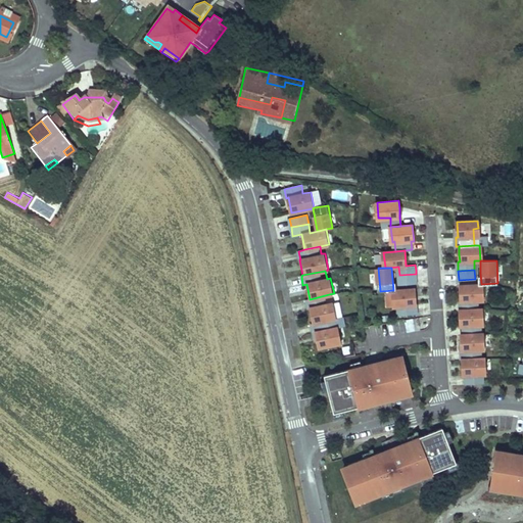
[(416,274),(399,275),(400,285),(417,283),(416,274)]
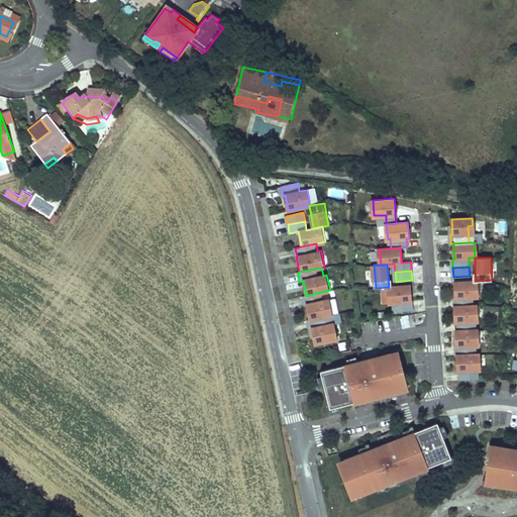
[(472,305),(471,297),(477,296),(476,281),(453,282),(453,290),(454,297),(453,297),(454,306),(472,305)]
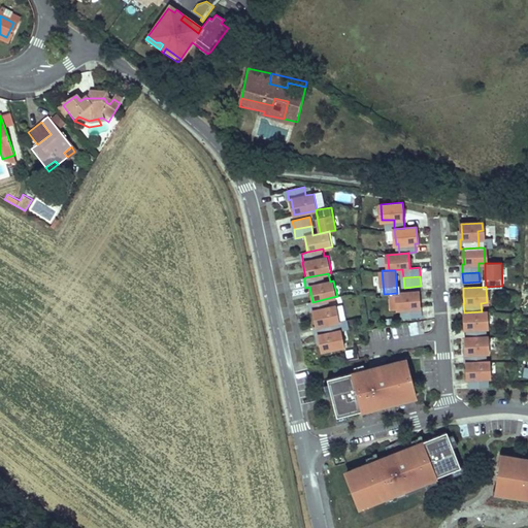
[(420,299),(419,292),(397,293),(398,309),(402,309),(403,318),(421,317),(420,307),(420,299)]
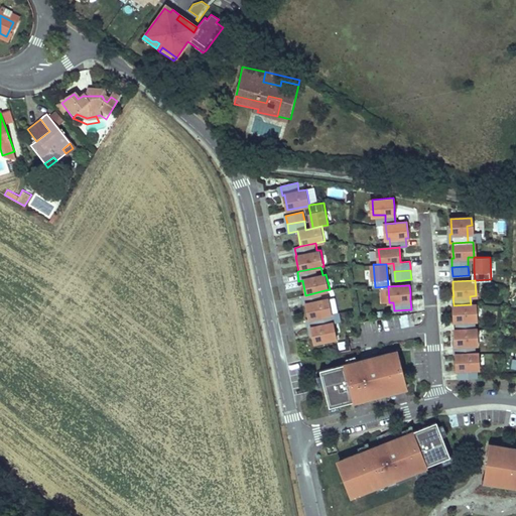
[(333,313),(330,298),(327,299),(325,290),(305,295),(302,295),(303,304),(305,304),(308,319),(333,313)]
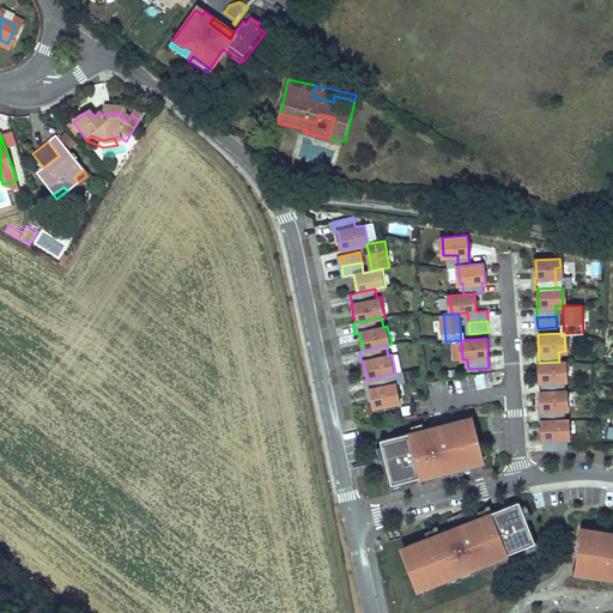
[(566,381),(565,362),(559,362),(539,363),(540,372),(540,382),(544,382),(544,392),(560,390),(559,381),(566,381)]
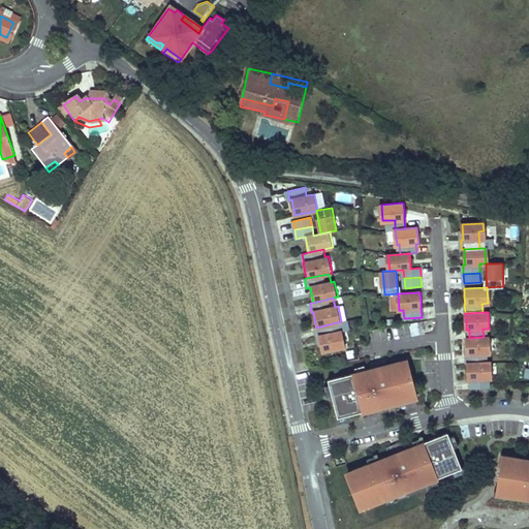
[(346,346),(343,331),(350,329),(348,320),(341,321),(316,328),(315,328),(316,336),(318,336),(321,351),(346,346)]
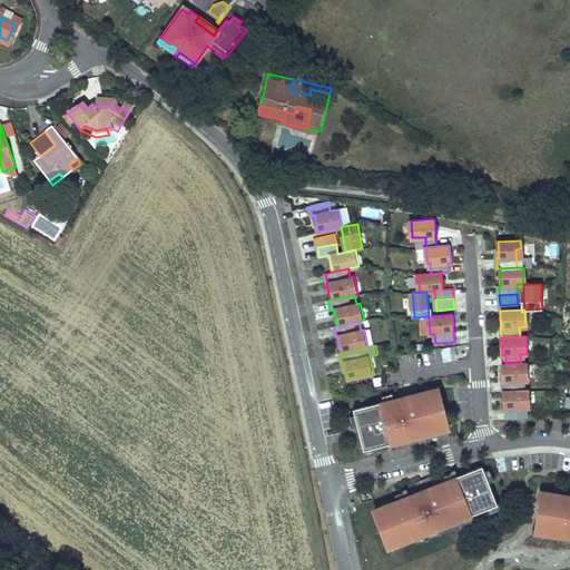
[(528,381),(527,363),(521,363),(505,364),(502,364),(503,373),(503,382),(505,382),(505,391),(523,390),(522,381),(528,381)]
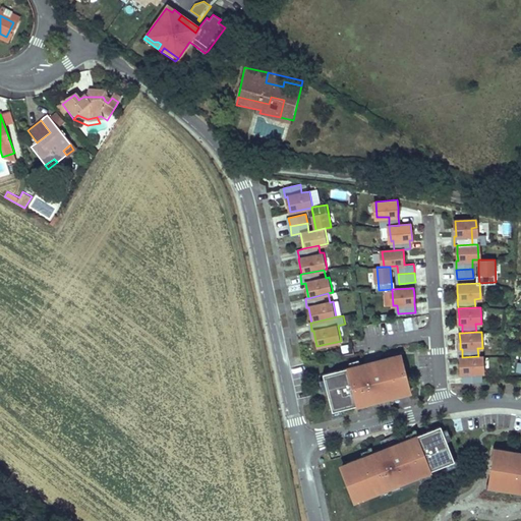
[(403,361),(401,353),(394,355),(396,363),(403,361)]
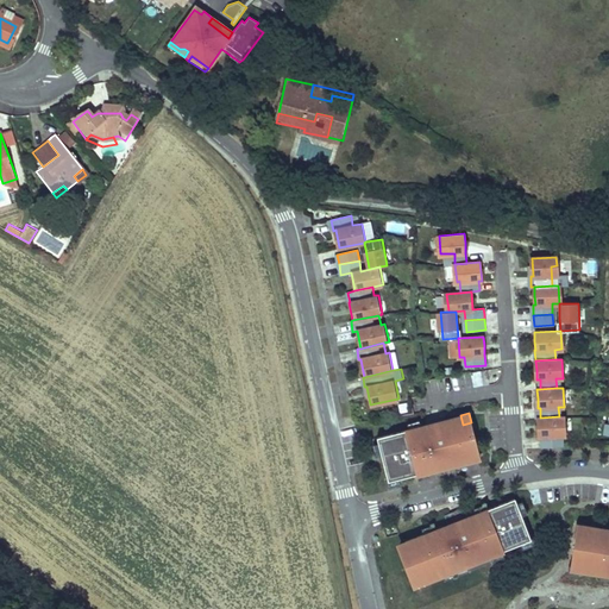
[(476,440),(471,422),(463,425),(460,415),(446,418),(445,414),(434,416),(435,422),(429,425),(429,422),(377,435),(389,481),(479,457),(476,440)]
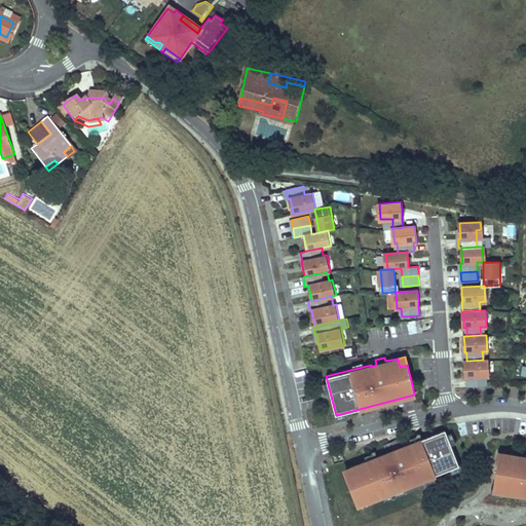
[(488,376),(487,360),(483,360),(466,361),(464,361),(465,369),(465,377),(468,377),(468,385),(486,385),(486,376),(488,376)]
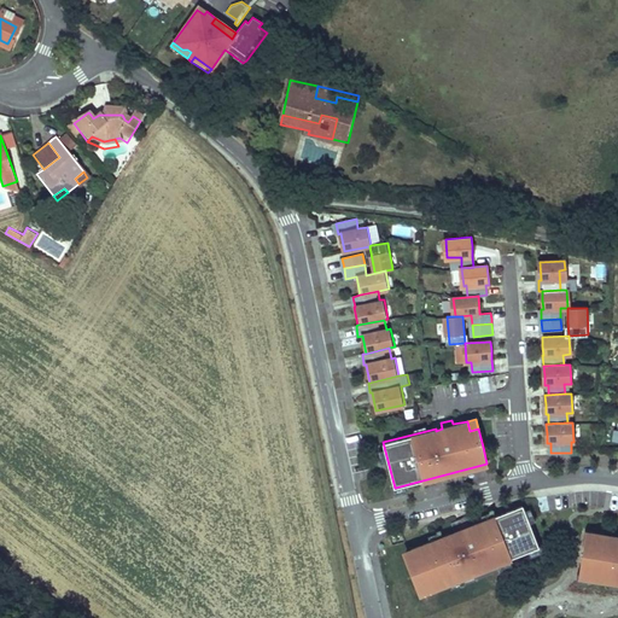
[(431,588),(540,546),(523,505),(472,524),(471,520),(465,524),(462,517),(452,522),(455,531),(412,548),(414,553),(406,557),(418,587),(429,582),(431,588)]
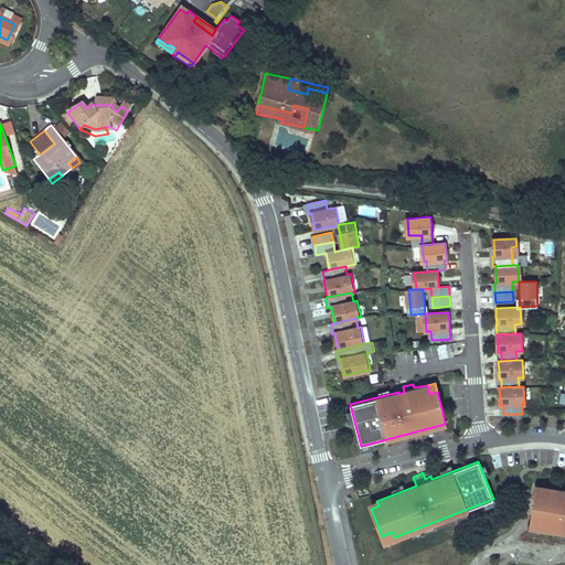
[(564,532),(564,489),(536,486),(531,523),(550,526),(550,530),(564,532)]
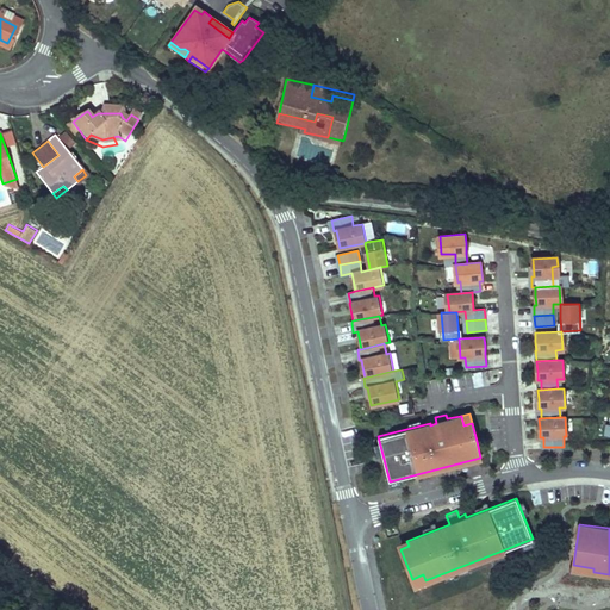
[(425,580),(423,574),(412,579),(415,585),(425,580)]
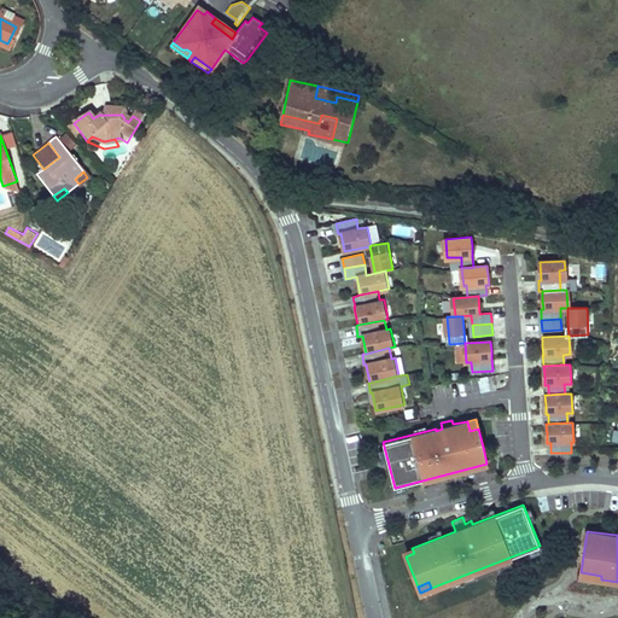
All buildings are outlined.
